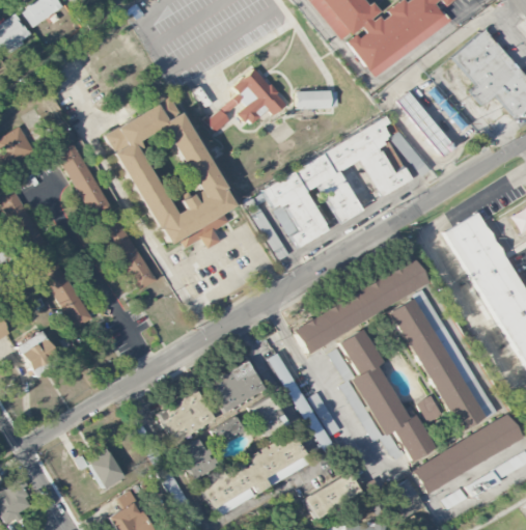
[(39,0),(25,10),(35,27),(65,6),(61,0),(39,0)]
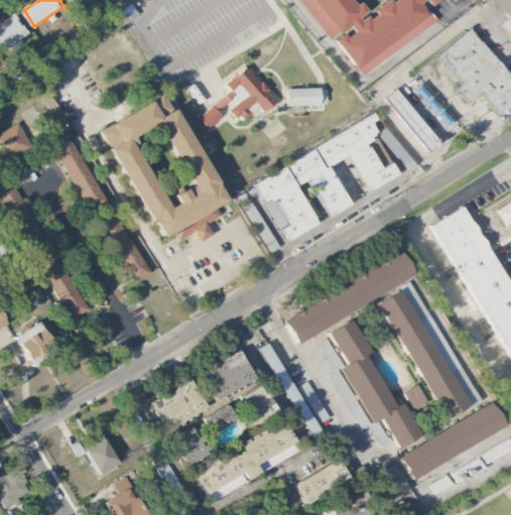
[(304,0),(367,76),(441,15),(430,0),(435,0),(304,0)]
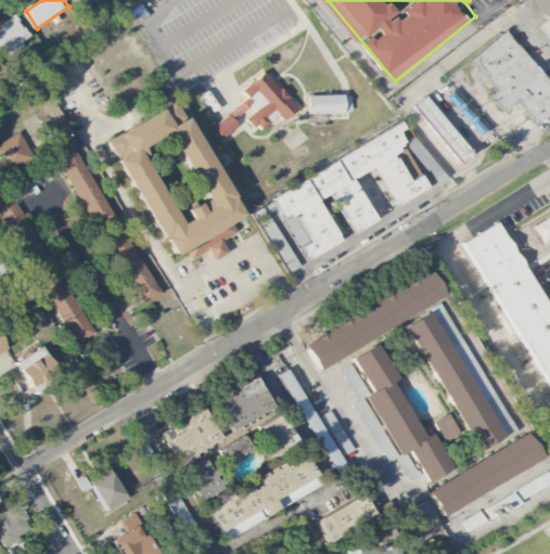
[(0,48),(5,56),(26,44),(24,41),(33,36),(17,12),(0,23),(0,48)]
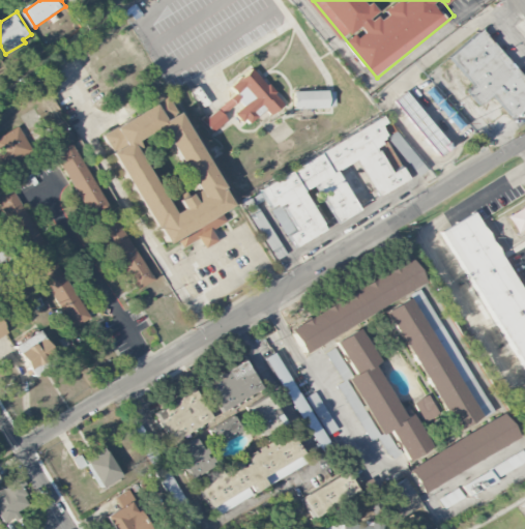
[(524,72),(486,28),(454,55),(477,84),(471,88),(485,104),(497,93),(516,116),(524,109),(524,72)]
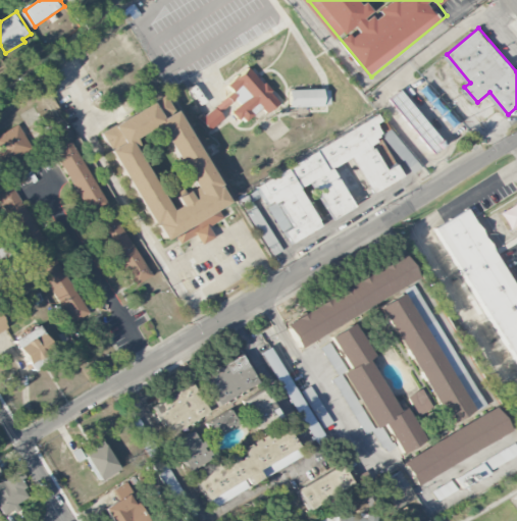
[(213,131),(228,117),(224,112),(231,106),(247,123),(264,108),(269,113),(282,102),(252,66),(230,85),(236,91),(203,118),(213,131)]
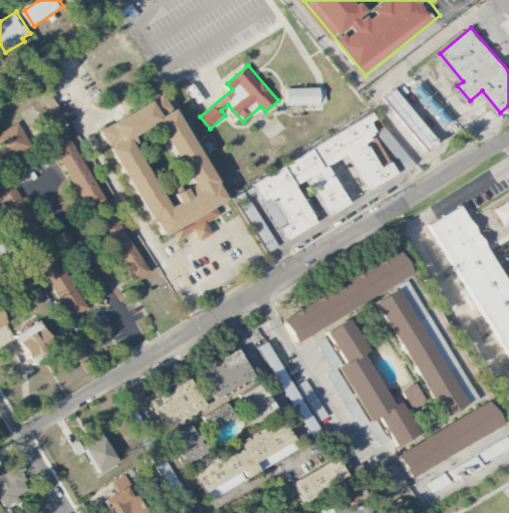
[(288,104),(329,103),(329,87),(288,88),(288,104)]
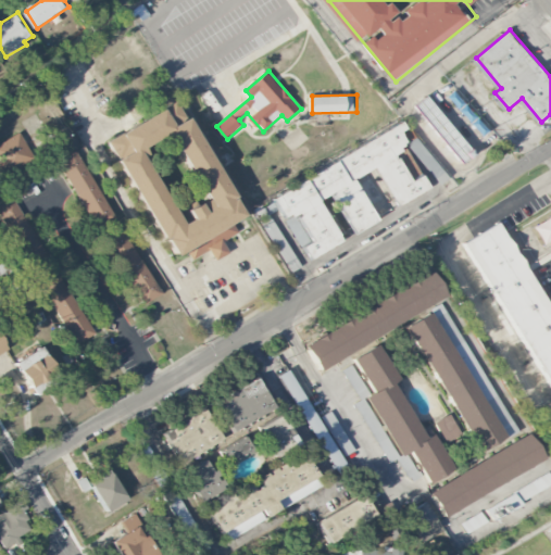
[(476,153),(429,96),(416,105),(464,163),(476,153)]
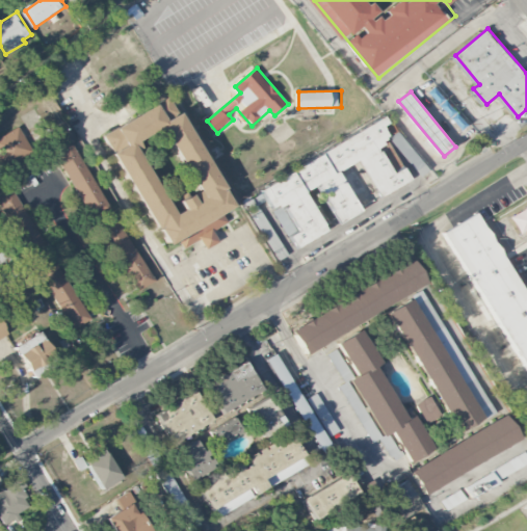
[(106,133),(168,246),(182,238),(187,247),(203,239),(208,248),(221,241),(216,230),(232,221),(226,211),(234,206),(173,96),(106,133)]
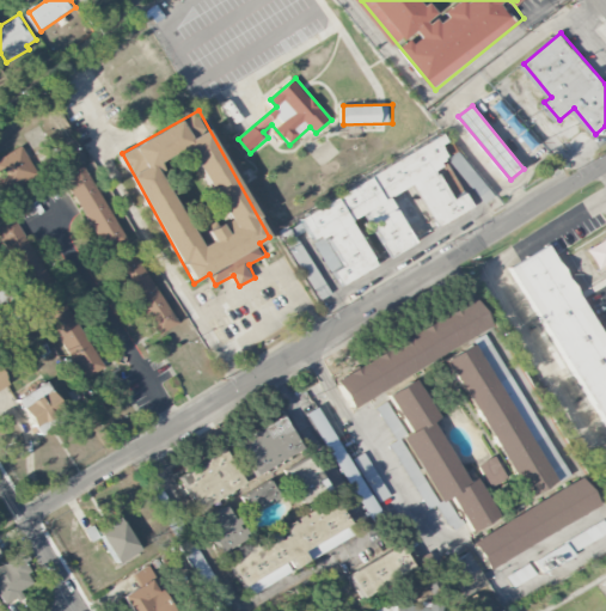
[(281,224),(298,257),(307,251),(300,236),(312,230),(342,286),(378,267),(354,219),(368,212),(391,256),(416,243),(392,195),(416,183),(438,226),(475,208),(466,193),(453,199),(438,167),(463,154),(454,140),(450,142),(447,139),(281,224)]
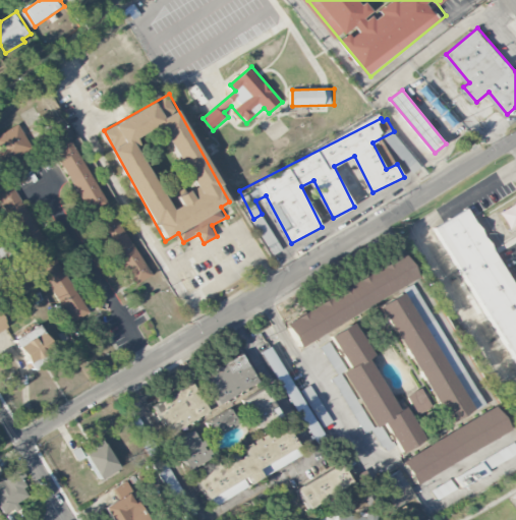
[(0,134),(9,160),(35,151),(25,125),(0,134)]
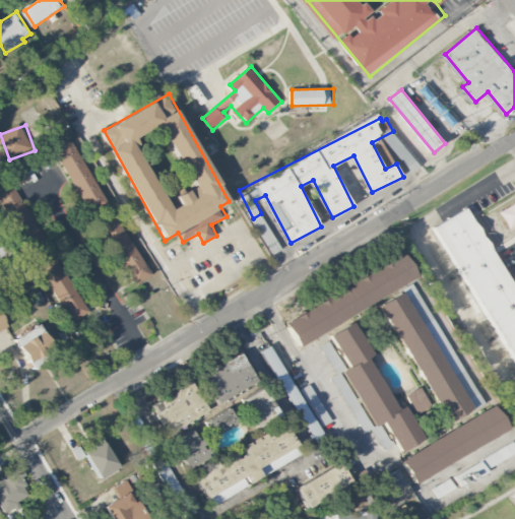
[(92,213),(110,204),(75,139),(58,148),(92,213)]
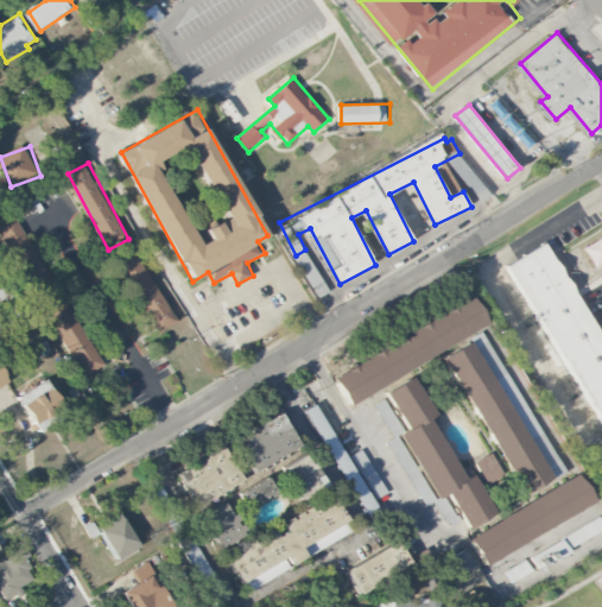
[(4,225),(38,296),(59,285),(24,215),(4,225)]
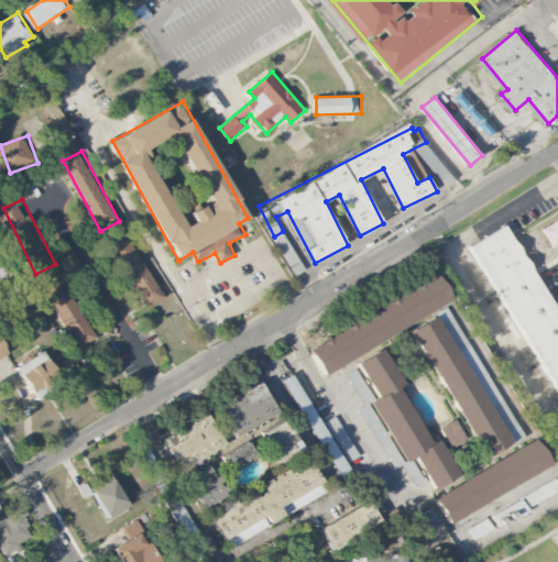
[(557,310),(507,228),(473,248),(557,385),(557,310)]
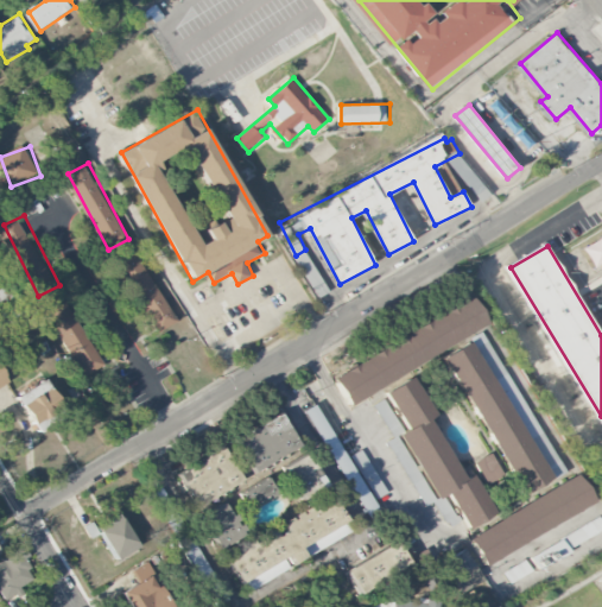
[(181,320),(135,247),(115,260),(160,333),(181,320)]
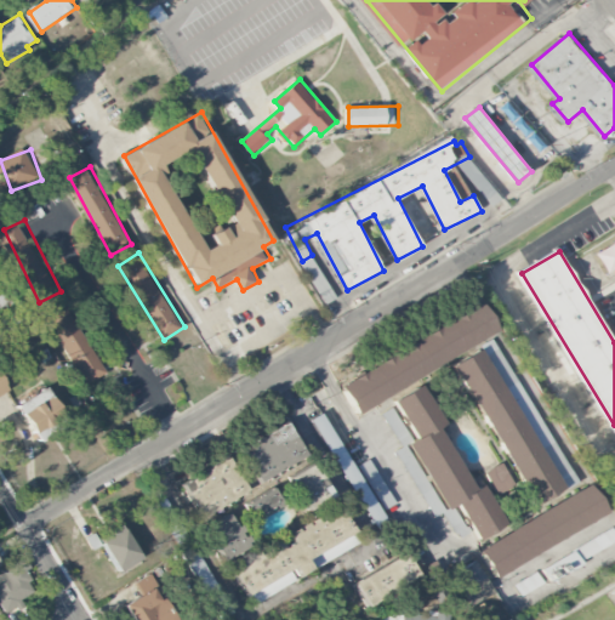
[(0,347),(39,326),(4,261),(0,262),(0,312),(3,317),(0,317),(0,347)]
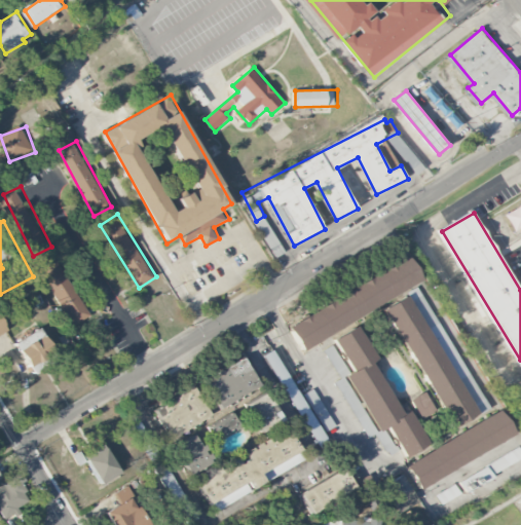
[(95,315),(58,251),(40,261),(77,326),(95,315)]
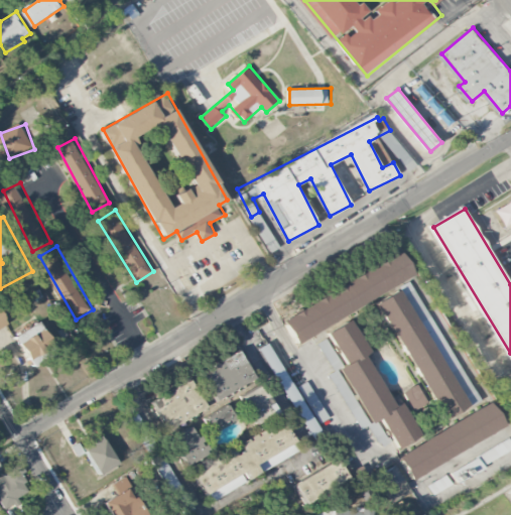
[(417,277),(405,254),(286,316),(299,341),(417,277)]
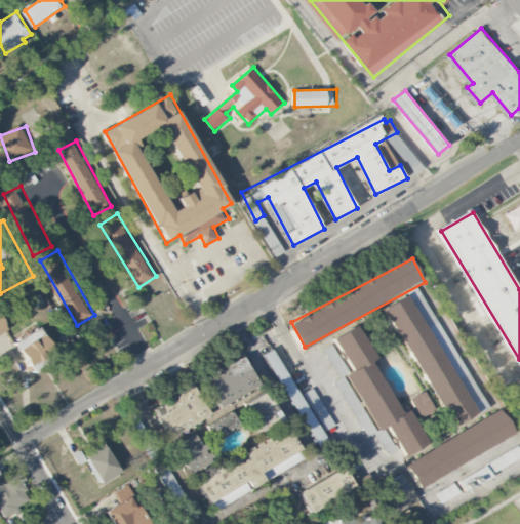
[(390,306),(454,427),(479,414),(413,293),(390,306)]
